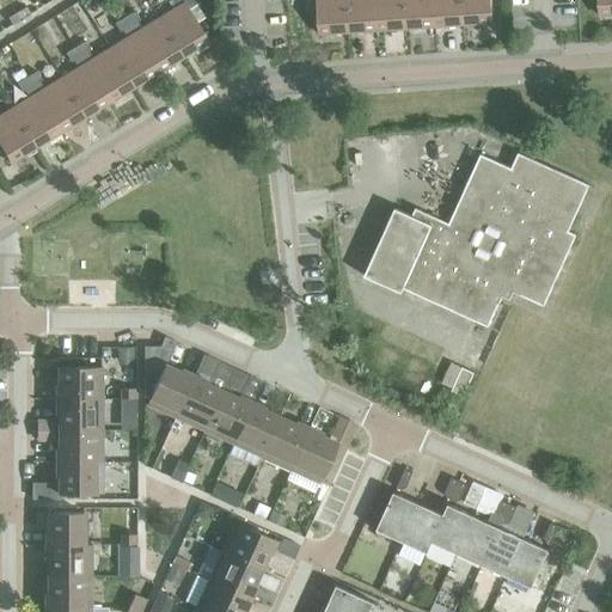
[(175,8),(157,18),(182,59),(207,43),(188,11),(195,6),(191,0),(169,0),(170,0),(175,8)]
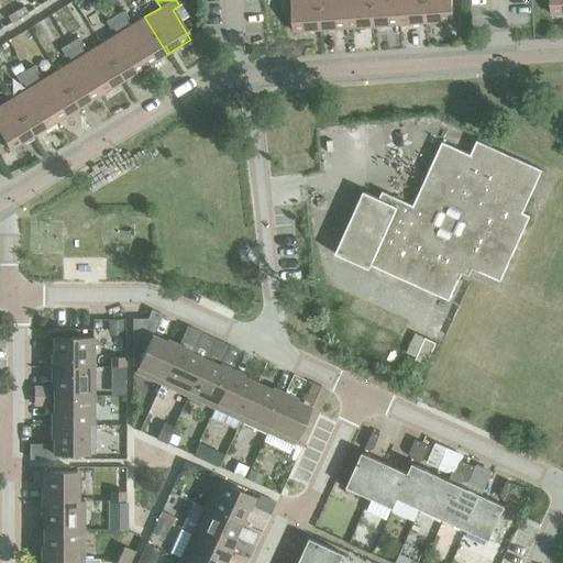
[(320,31),(318,0),(290,0),(293,32),(320,31)]
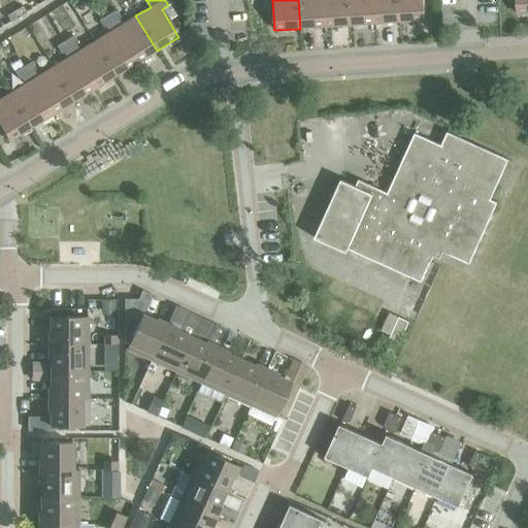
[(298,0),(300,29),(325,27),(323,0),(298,0)]
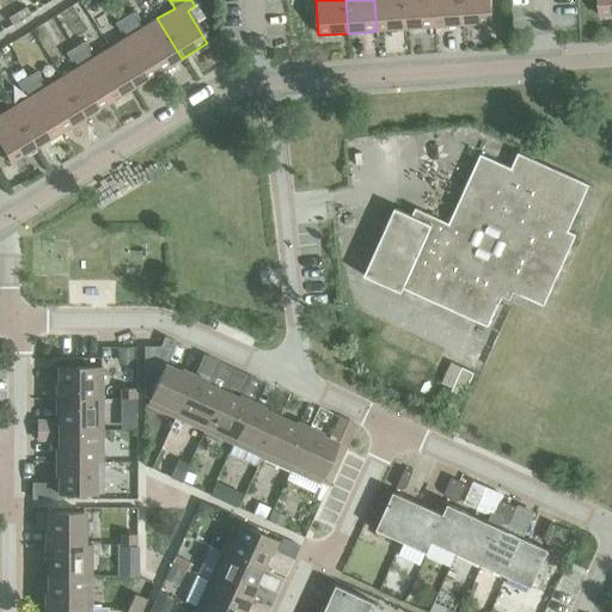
[(374,0),(377,31),(405,29),(403,0),(374,0)]
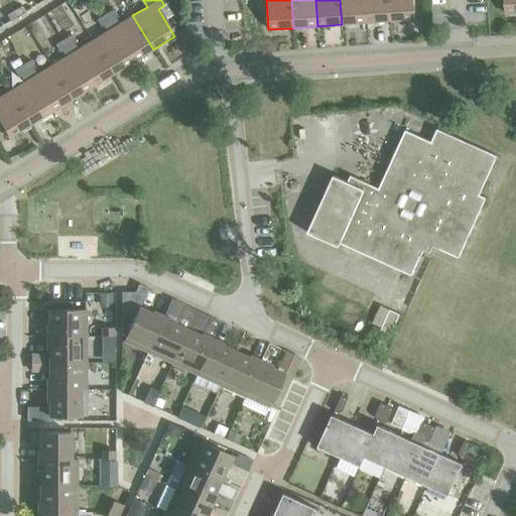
[(340,0),(342,24),(366,23),(364,0),(340,0)]
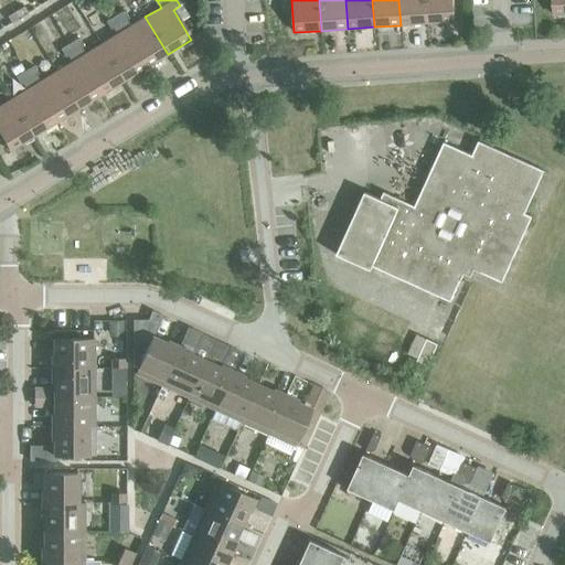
[(398,0),(401,25),(427,23),(425,0),(398,0)]
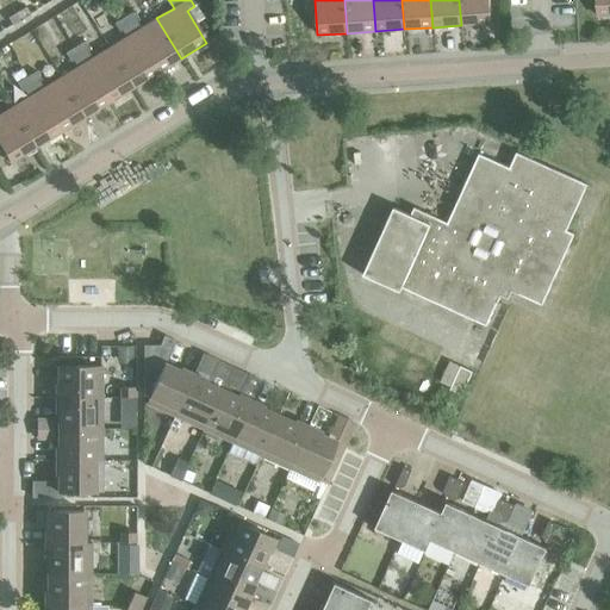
[(459,0),(461,25),(491,24),(489,0),(459,0)]
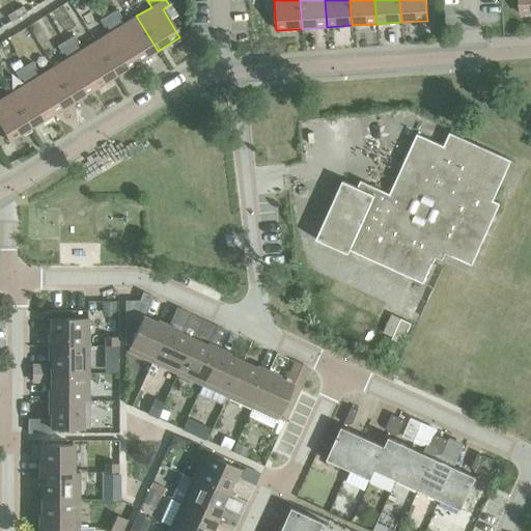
[(530,14),(530,0),(518,0),(520,15),(530,14)]
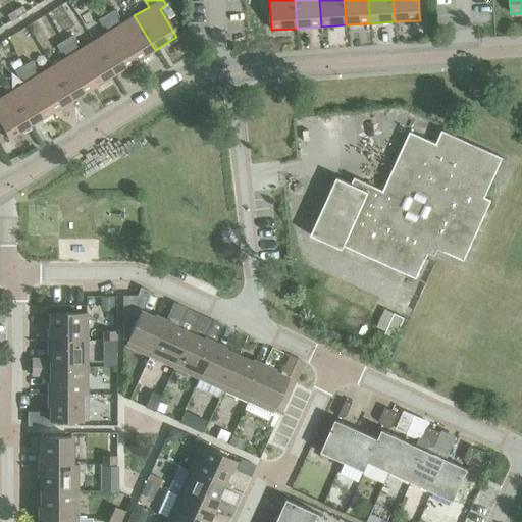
[(21,6),(14,11),(17,17),(24,12),(21,6)]
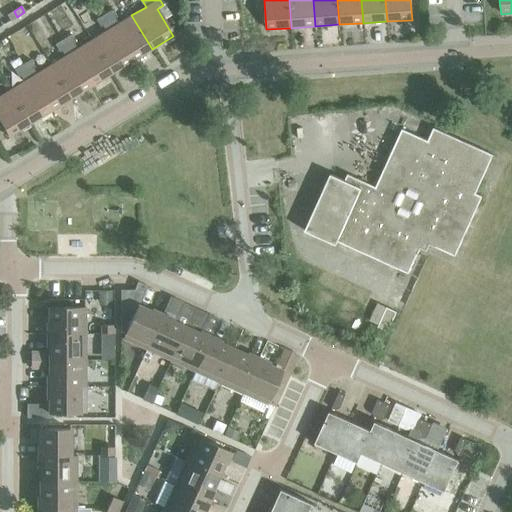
[(111,10),(103,15),(132,61),(152,49),(131,15),(117,24),(114,18),(116,17),(111,10)]
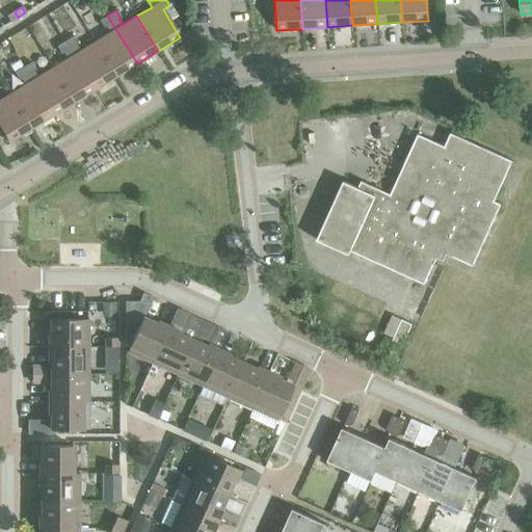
[(18,18),(15,11),(6,16),(10,22),(18,18)]
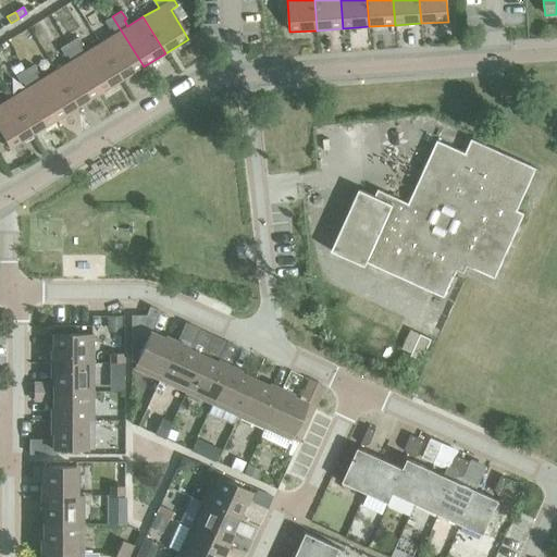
[(114,35),(99,44),(121,81),(144,66),(112,16),(103,22),(109,29),(111,28),(114,35)]
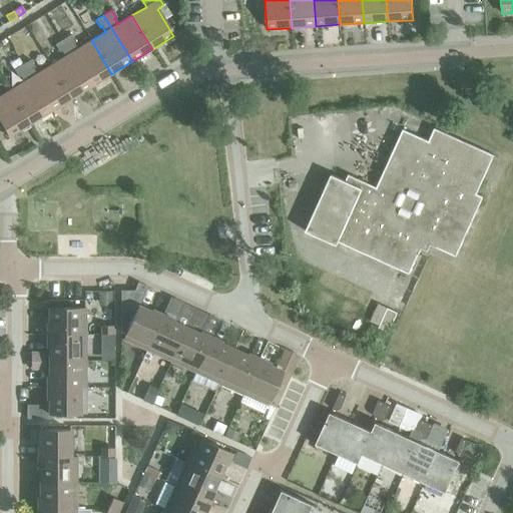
[(70,35),(62,40),(91,87),(111,74),(91,40),(76,49),(73,44),(75,42),(70,35)]
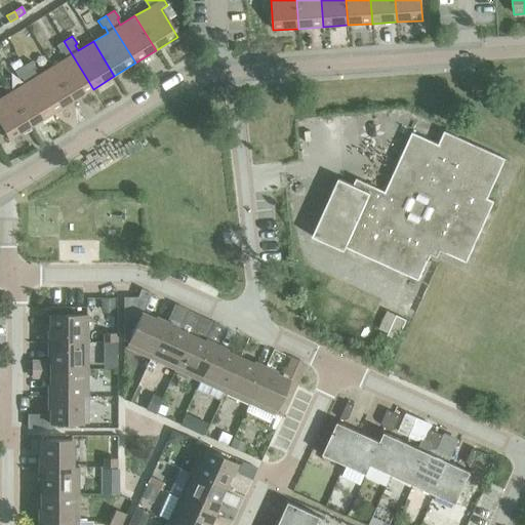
[(66,58),(51,67),(72,102),(93,89),(64,41),(55,46),(61,53),(63,52),(66,58)]
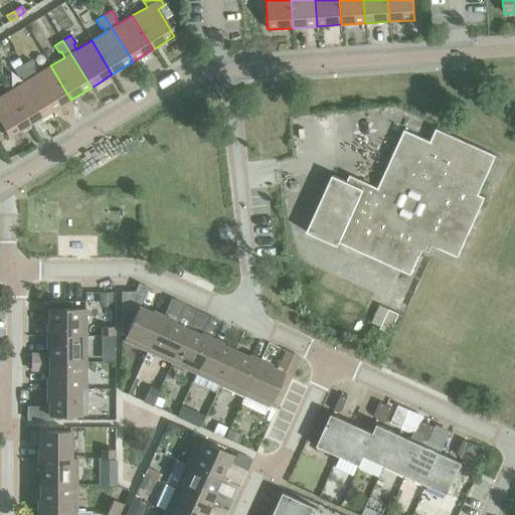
[(30,60),(21,65),(50,113),(70,100),(50,65),(35,74),(32,69),(34,67),(30,60)]
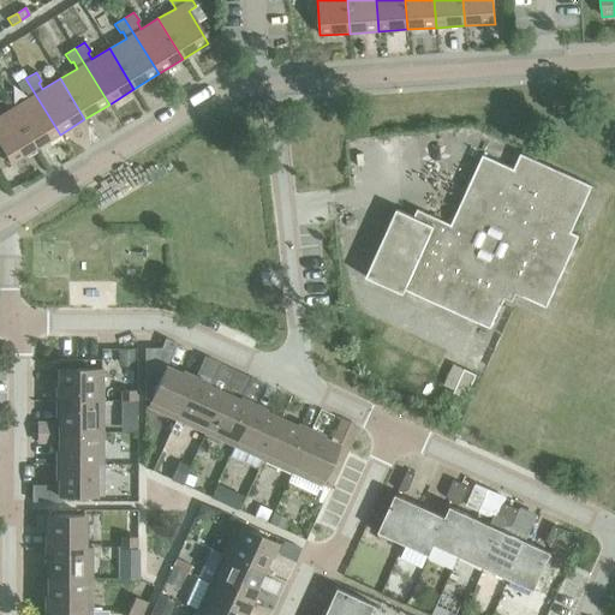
[(28,99),(11,109),(35,149),(60,135),(25,78),(16,84),(22,94),(24,91),(28,99)]
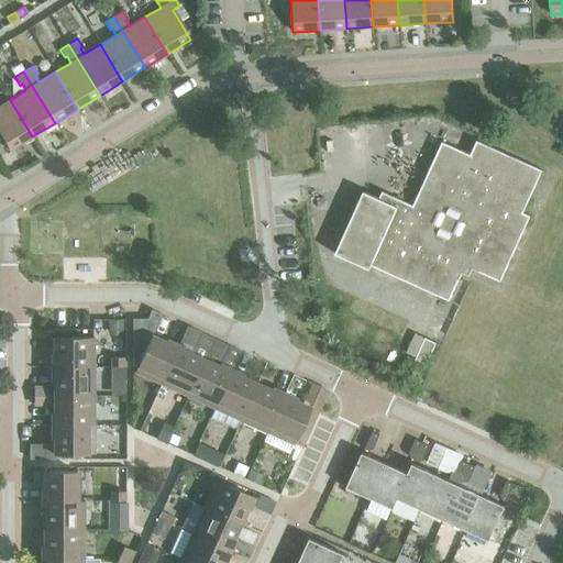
[(32,136),(10,100),(0,106),(0,135),(9,151),(32,136)]
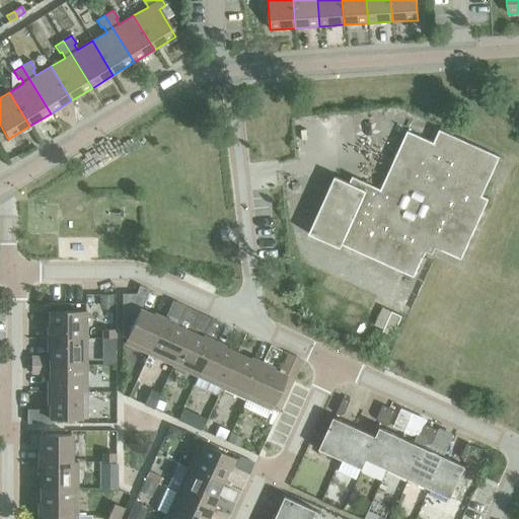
[(425,252),(432,254),(435,248),(461,261),(489,200),(482,197),(500,157),(439,130),(433,143),(408,131),(380,190),(352,176),(349,183),(335,177),(308,234),(341,249),(342,245),(414,278),(425,252)]
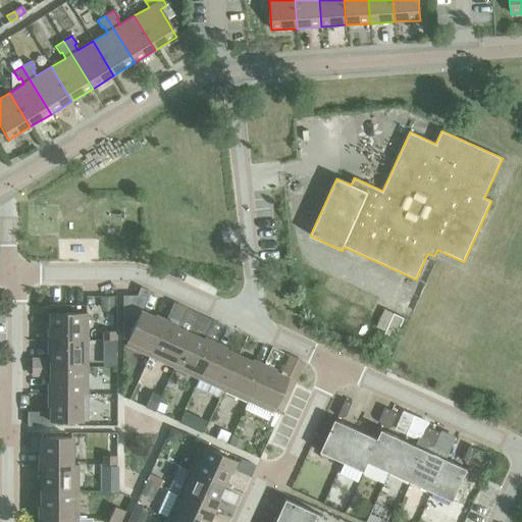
[(100,297),(100,311),(114,311),(114,297),(100,297)]
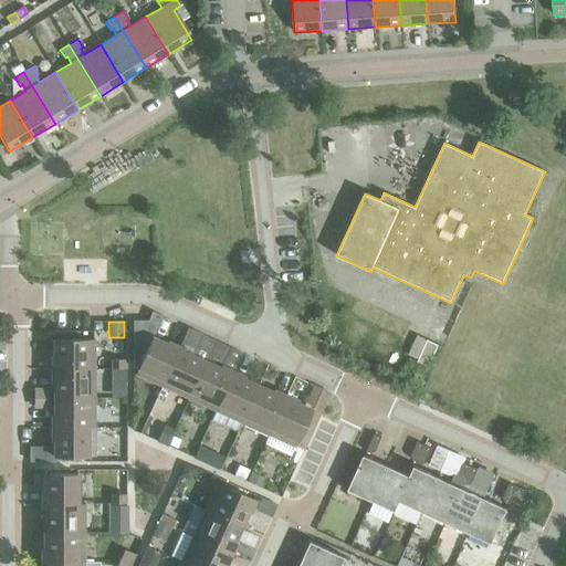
[(135,374),(161,386),(178,350),(152,338),(137,368),(138,368),(135,374)]
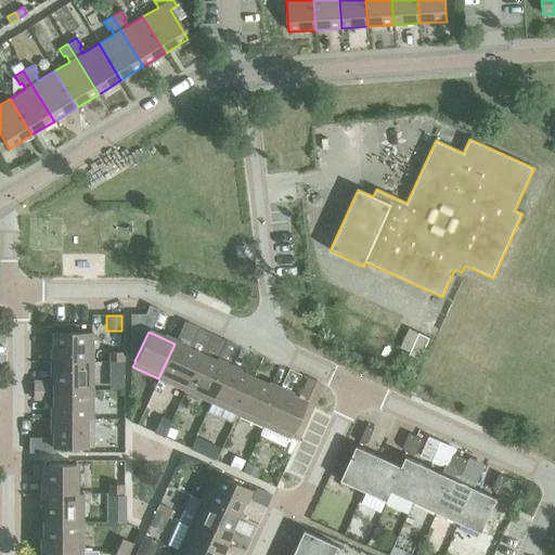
[(52,334),(52,362),(91,362),(91,334),(85,334),(52,334)]
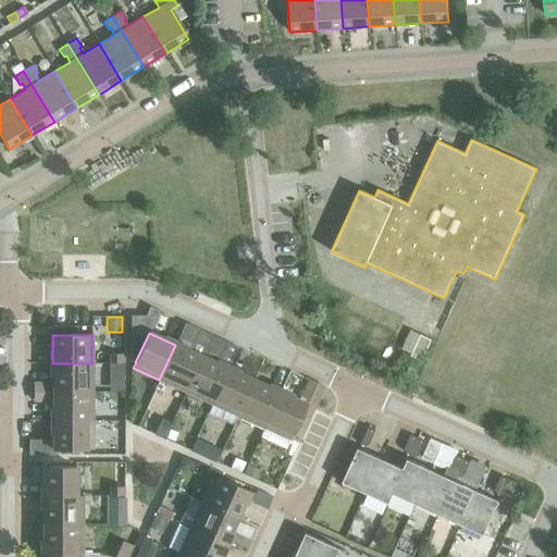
[(420,335),(410,356),(421,361),(431,341),(420,335)]
